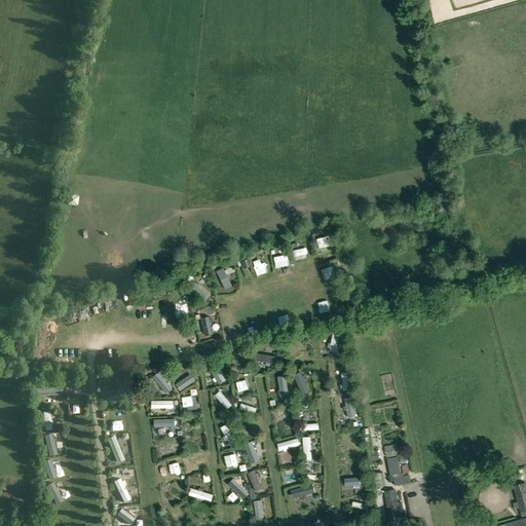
[(66,204),(76,204),(76,193),(66,193),(66,204)]
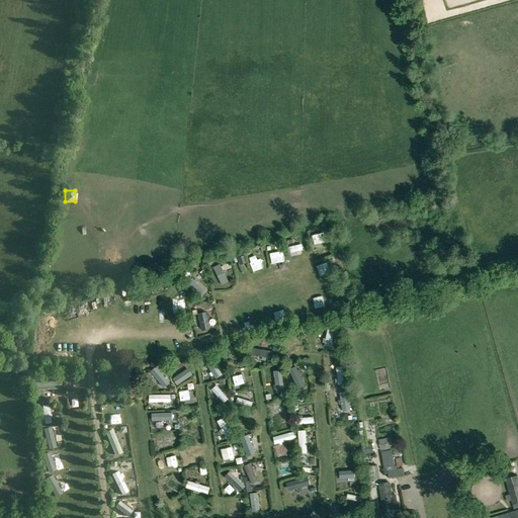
[(326,232),(312,236),(314,241),(328,237),(326,232)]
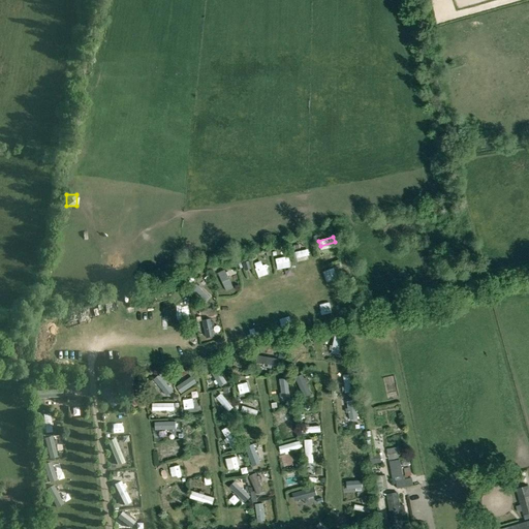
[(294,253),(294,265),(305,265),(305,252),(294,253)]
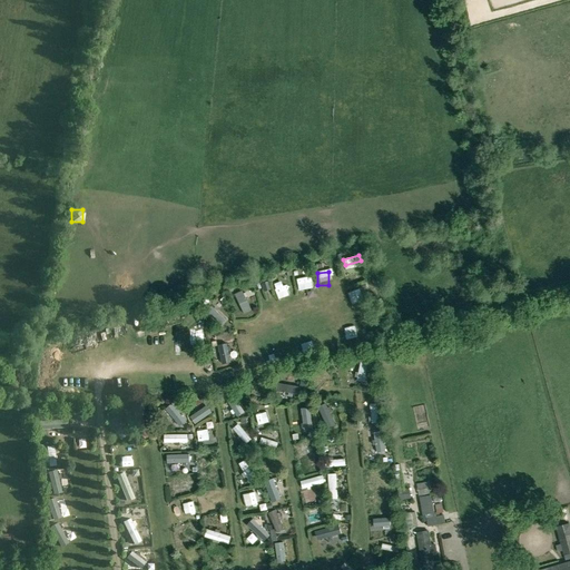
[(261,279),(264,292),(273,290),(269,277),(261,279)]
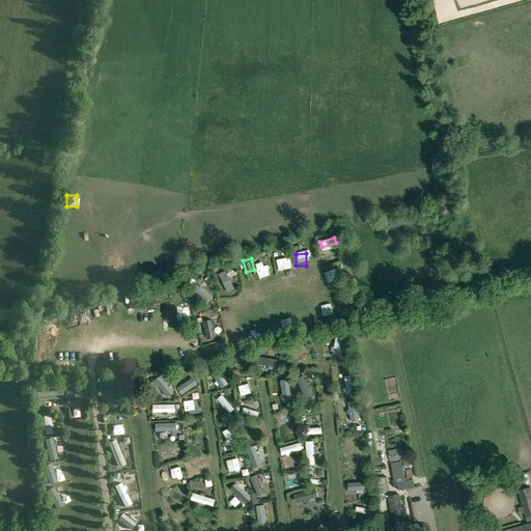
[(260,280),(270,275),(264,262),(254,268),(260,280)]
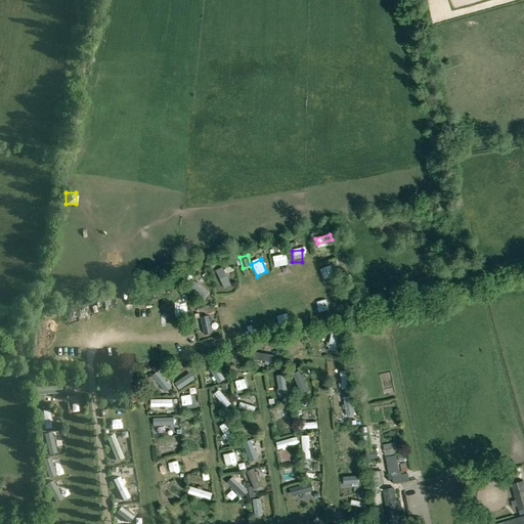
[(215,269),(223,288),(231,285),(222,265),(215,269)]
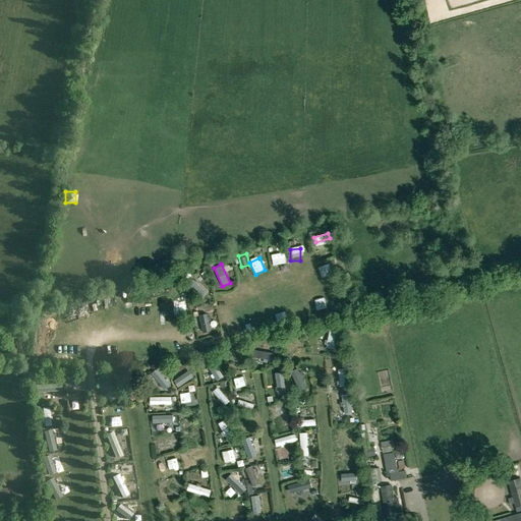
[(335,278),(330,264),(324,266),(329,280),(335,278)]
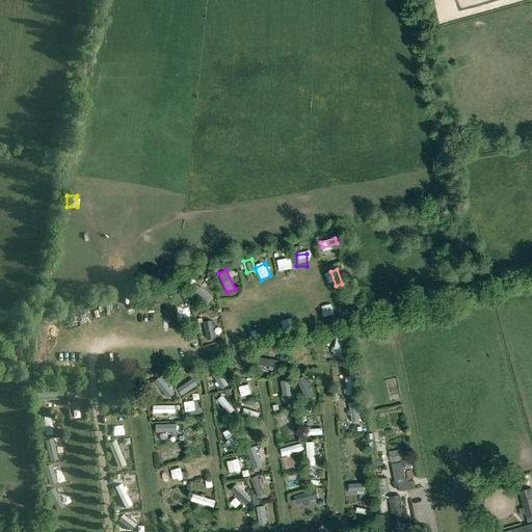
[(193,289),(206,304),(212,298),(200,284),(193,289)]
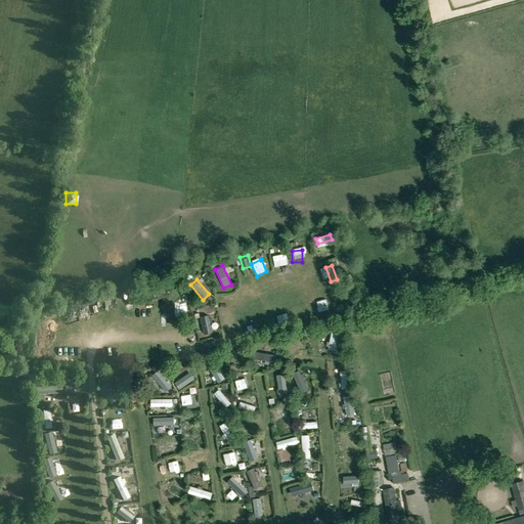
[(320,297),(313,302),(319,311),(326,306),(320,297)]
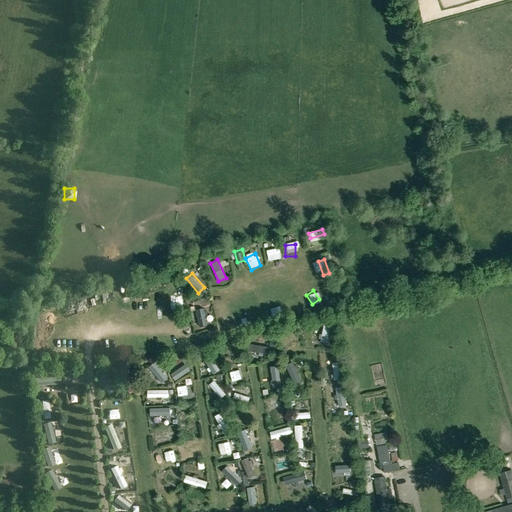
[(198,328),(205,327),(202,309),(194,310),(198,328)]
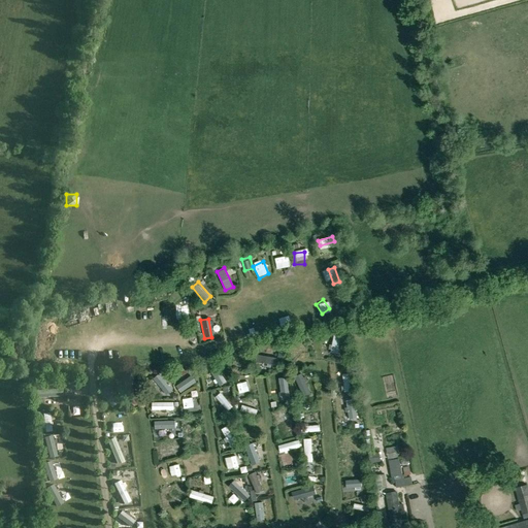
[(60,337),(70,337),(70,327),(60,327),(60,337)]
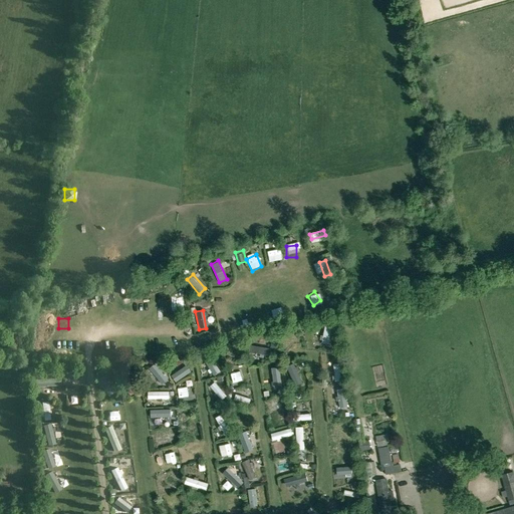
[(325,324),(321,342),(329,344),(332,325),(325,324)]
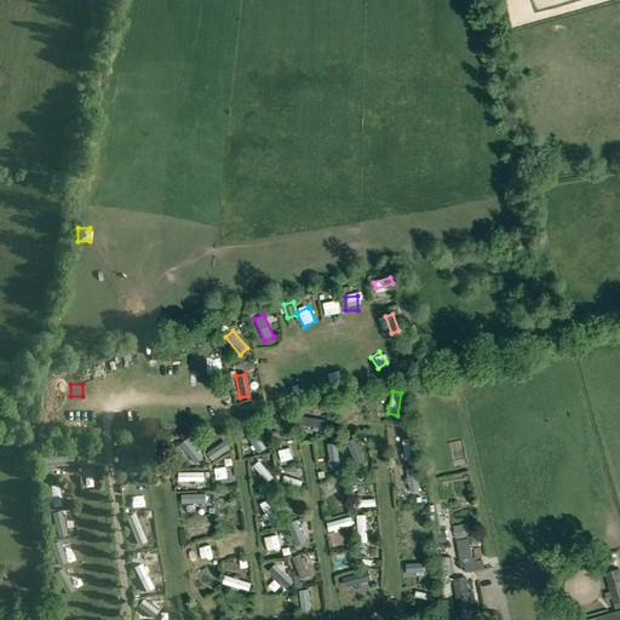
[(325,419),(302,415),(300,425),(323,429),(325,419)]
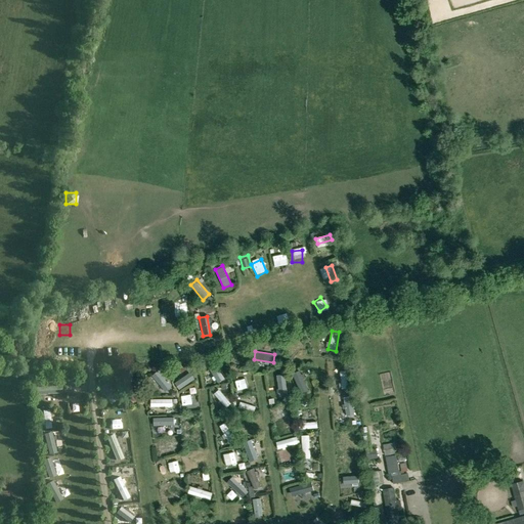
[(218,383),(224,379),(214,364),(208,368),(218,383)]
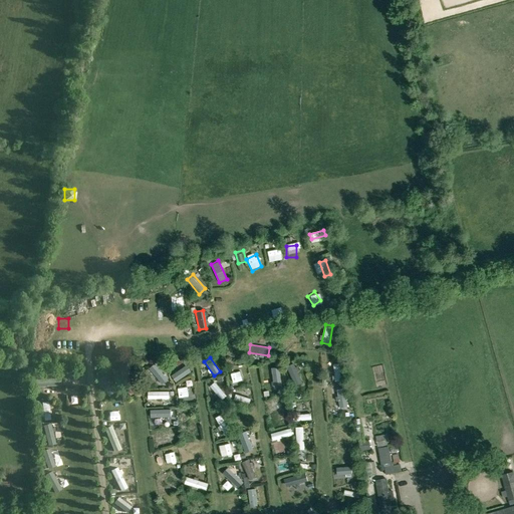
[(274,361),(262,366),(265,375),(278,369),(274,361)]
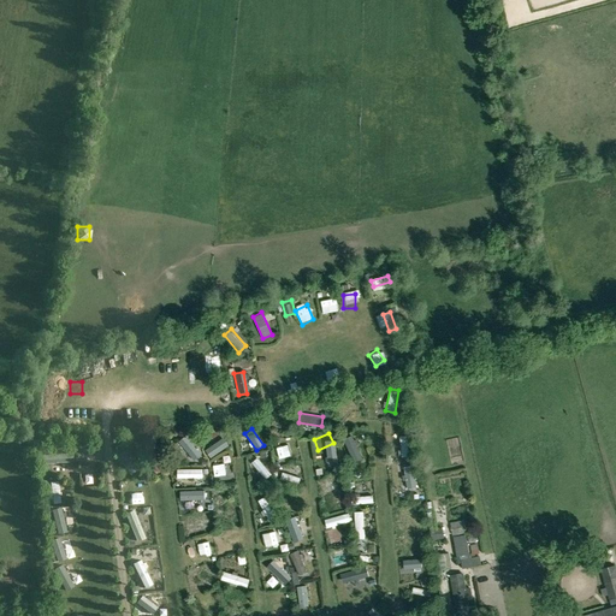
[(185,434),(177,442),(193,461),(201,455),(185,434)]
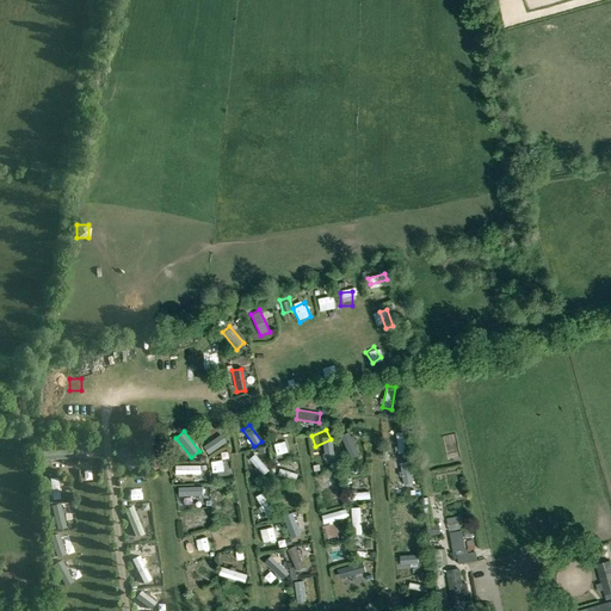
[(395,432),(397,454),(406,452),(402,431),(395,432)]
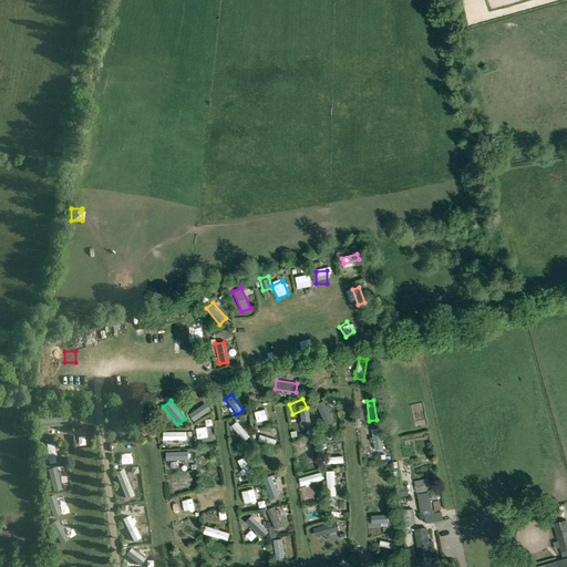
[(317,404),(326,425),(333,422),(325,401),(317,404)]
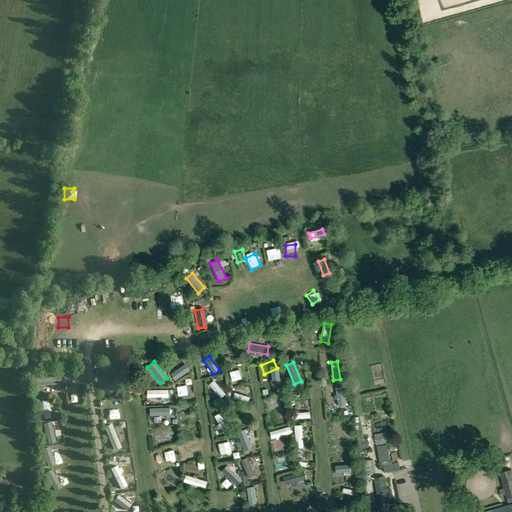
[(185,364),(170,373),(175,380),(189,371),(185,364)]
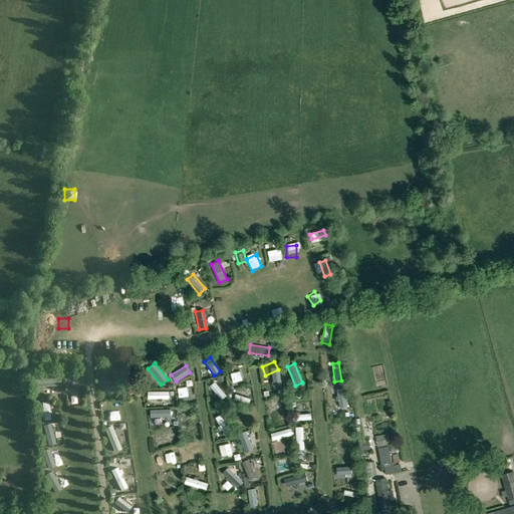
[(61,376),(36,378),(37,387),(62,383),(61,376)]
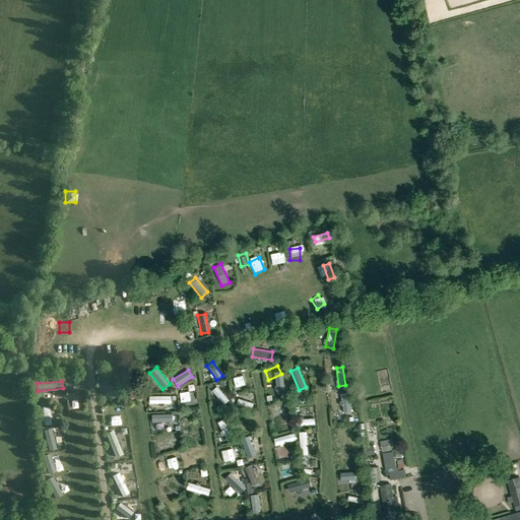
[(102,387),(111,399),(117,395),(108,382),(102,387)]
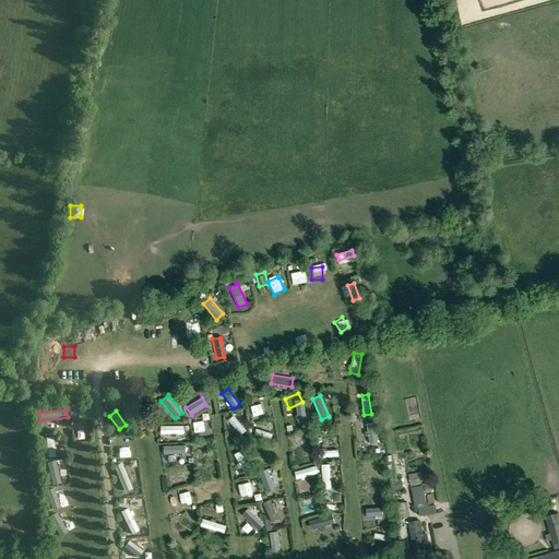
[(228,418),(240,435),(247,430),(235,414),(228,418)]
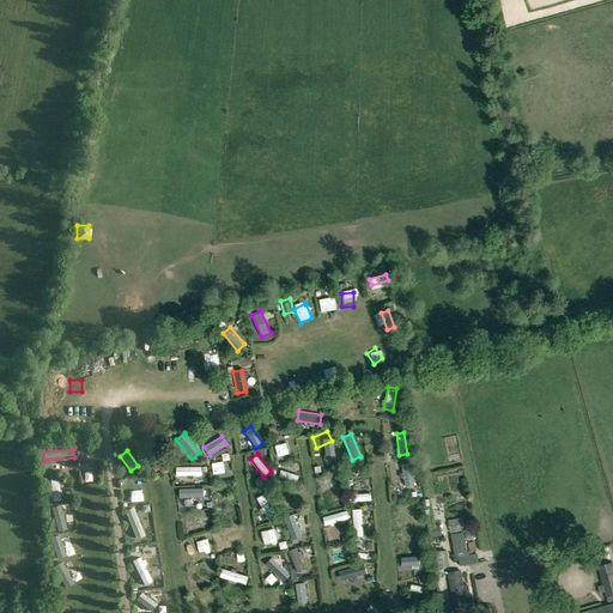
[(407,486),(414,485),(411,463),(404,465),(407,486)]
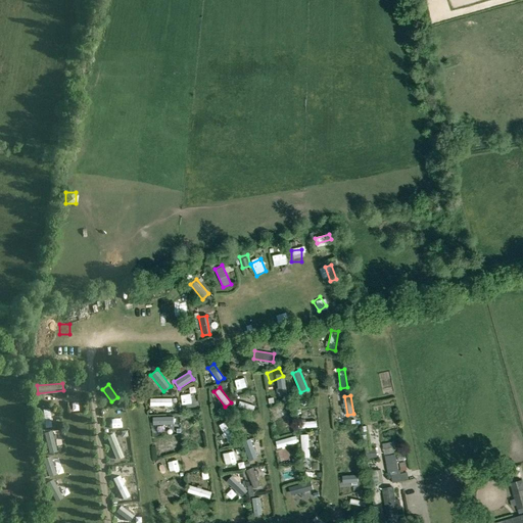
[(80,401),(72,400),(72,411),(79,411),(80,401)]
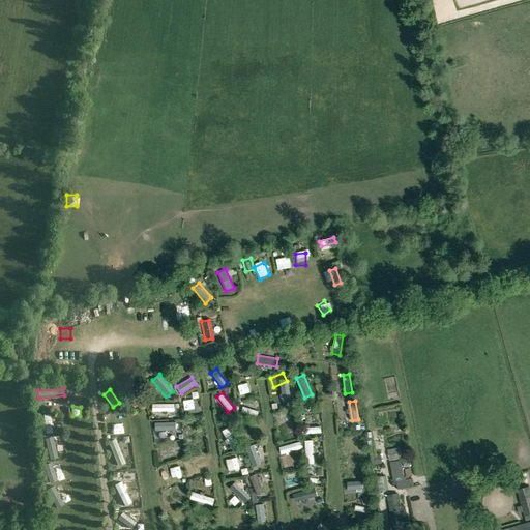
[(258,411),(242,406),(240,412),(256,417),(258,411)]
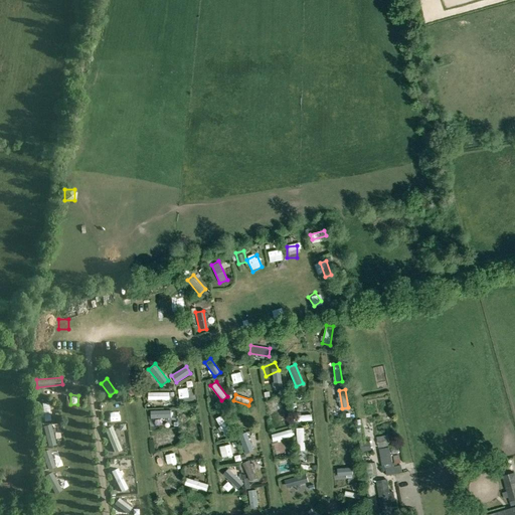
[(43,402),(45,419),(51,419),(50,401),(43,402)]
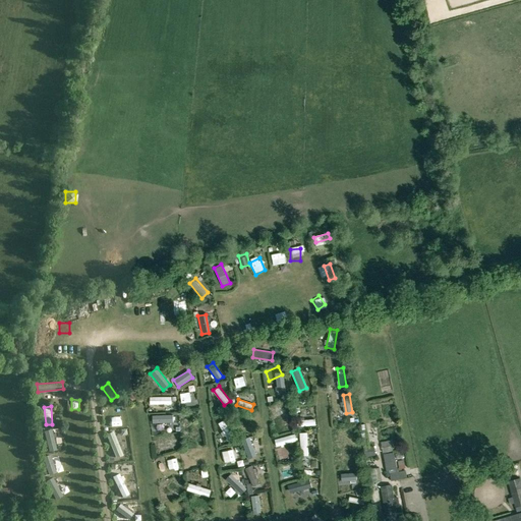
[(104,411),(113,429),(120,426),(111,408),(104,411)]
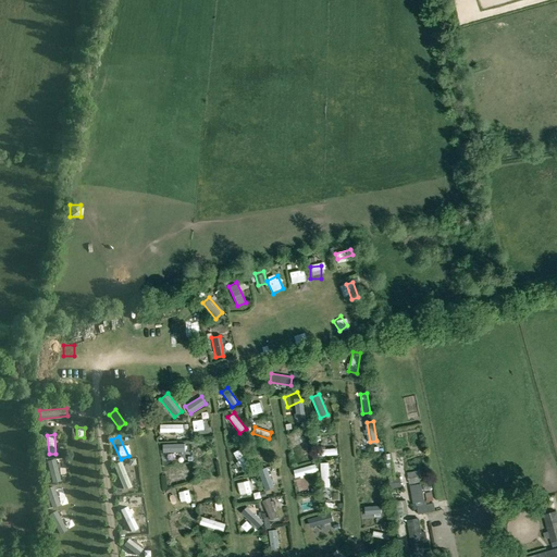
[(318,448),(318,457),(337,456),(336,447),(318,448)]
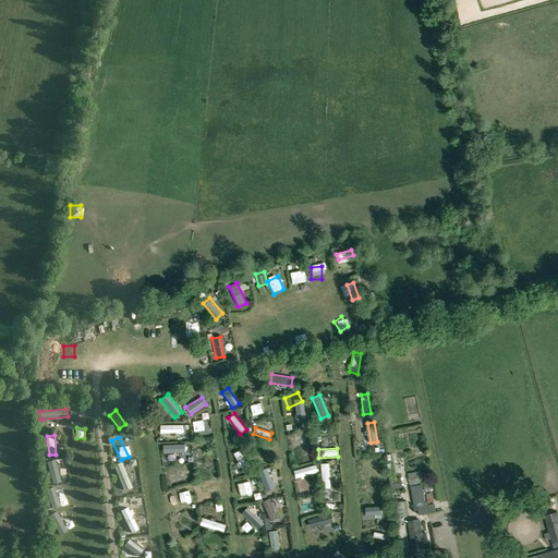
[(308,463),(307,449),(299,450),(301,464),(308,463)]
